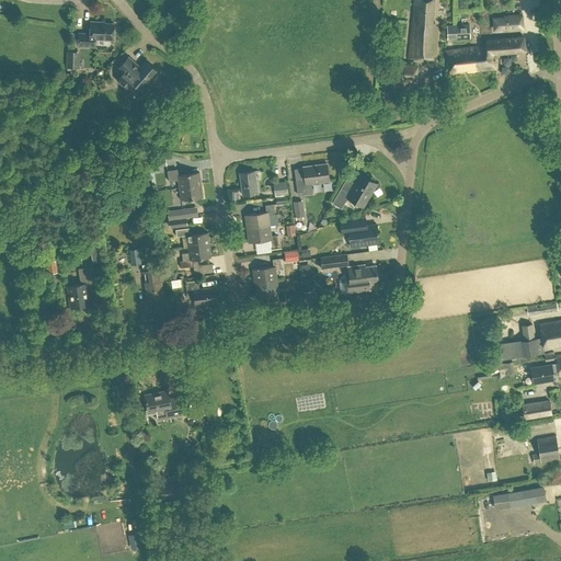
[(432,23),(433,0),(411,0),(410,23),(409,23),(407,57),(419,58),(419,55),(426,55),(426,59),(435,60),(437,26),(435,26),(435,23),(432,23)]
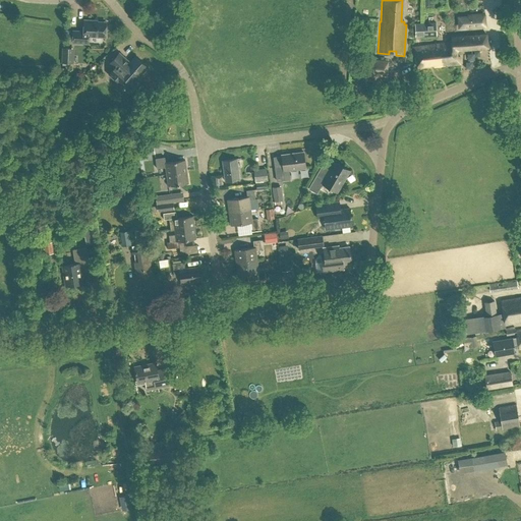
[(472,23),(473,30),(475,29),(485,29),(483,14),(471,16),(472,23)]
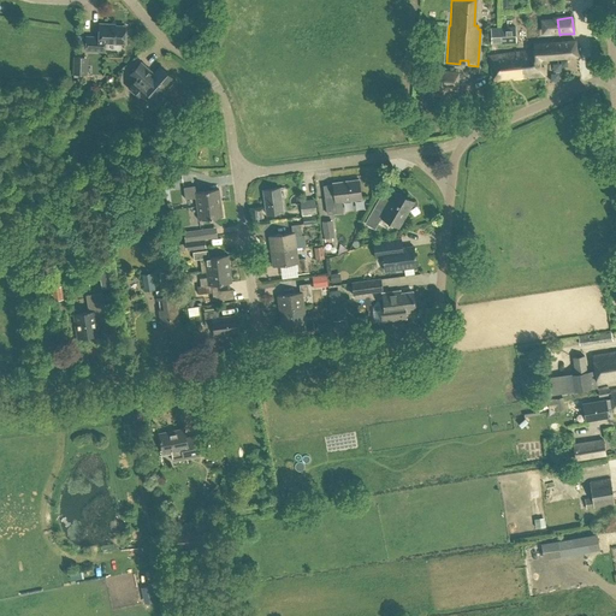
[(125,46),(125,27),(110,27),(110,25),(100,24),(99,39),(87,37),(87,52),(105,53),(105,45),(125,46)]
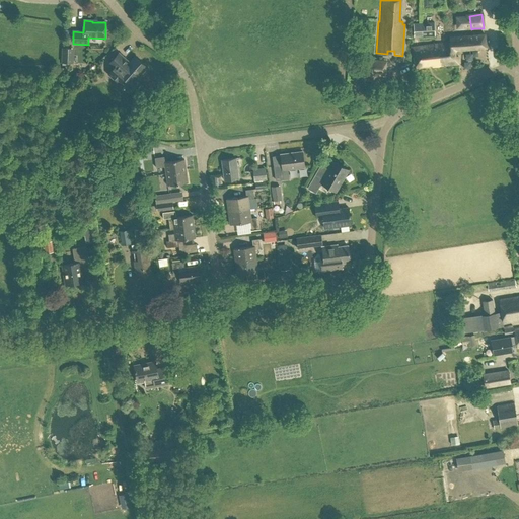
[(414,38),(435,36),(435,23),(414,24),(414,38)]
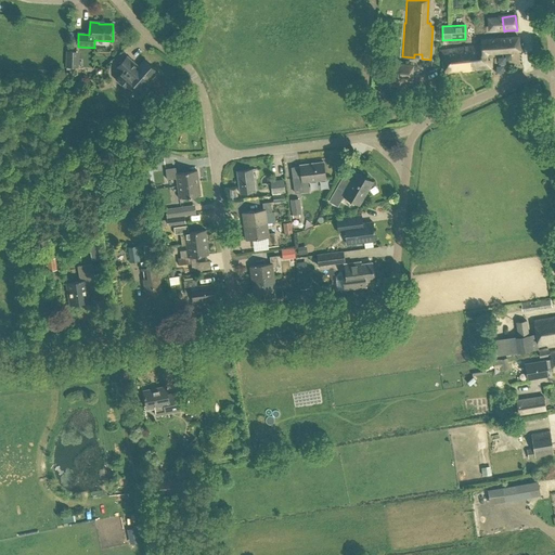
[(488,61),(488,54),(519,51),(518,37),(480,40),(480,43),(441,50),(442,71),(463,68),(464,71),(491,68),(490,61),(488,61)]
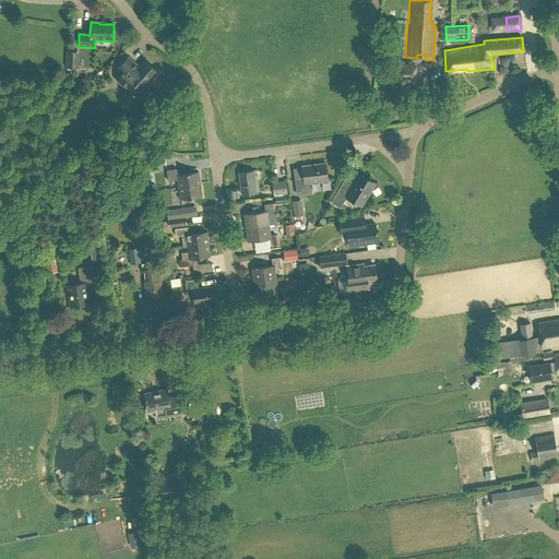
[(67,68),(79,69),(80,52),(68,51),(67,68)]
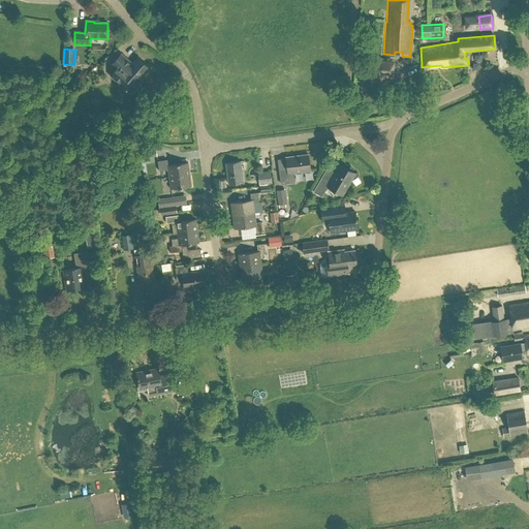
[(132,64),(121,55),(112,65),(117,70),(111,76),(122,87),(127,82),(134,88),(139,82),(138,82),(150,69),(137,58),(132,64)]
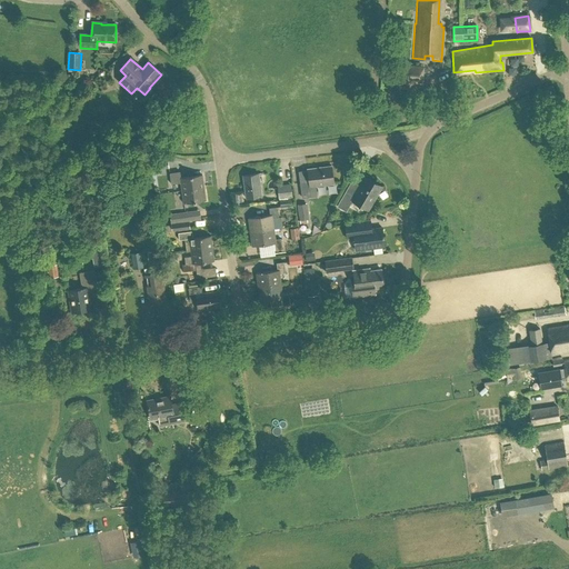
[(422,83),(423,67),(396,66),(395,89),(420,90),(420,83),(422,83)]
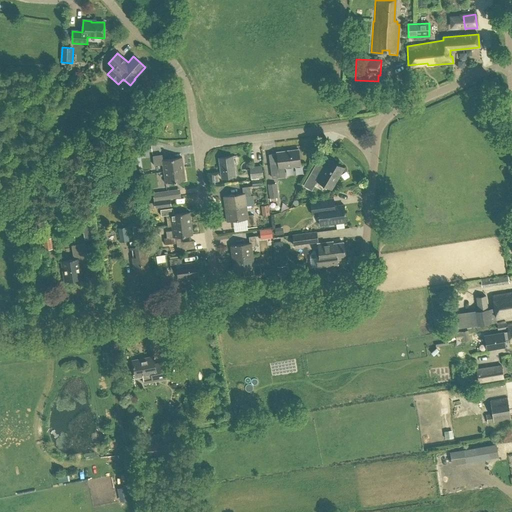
[(138,154),(153,152),(152,145),(137,147),(138,154)]
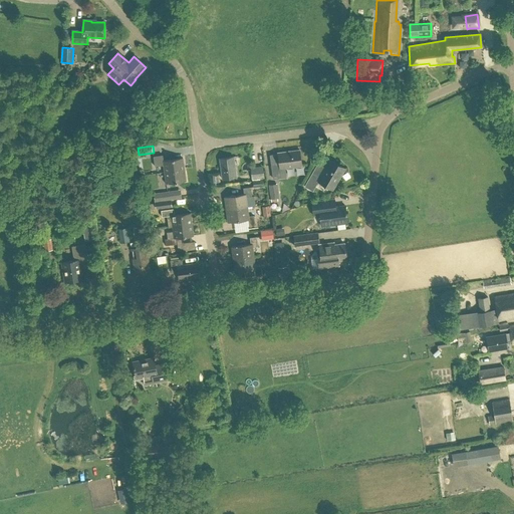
[(273,179),(286,177),(285,168),(302,166),(300,150),(278,153),(279,164),(272,165),(273,179)]
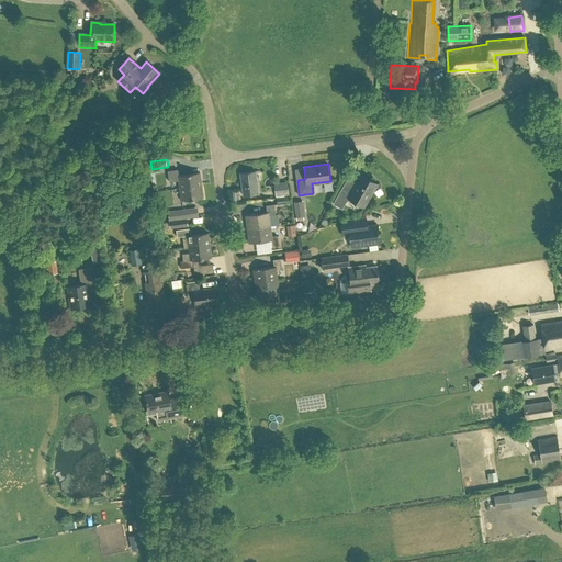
[(180,189),(202,186),(201,172),(179,176),(178,169),(168,170),(169,182),(179,181),(180,189)]
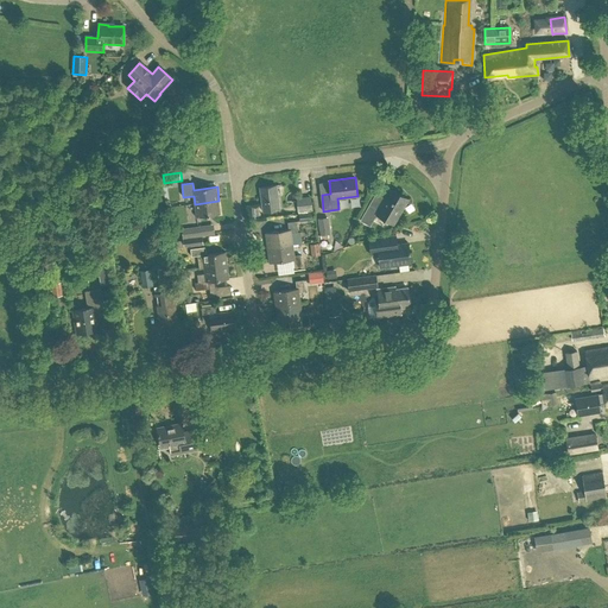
[(264,211),(280,209),(277,185),(260,188),(264,211)]
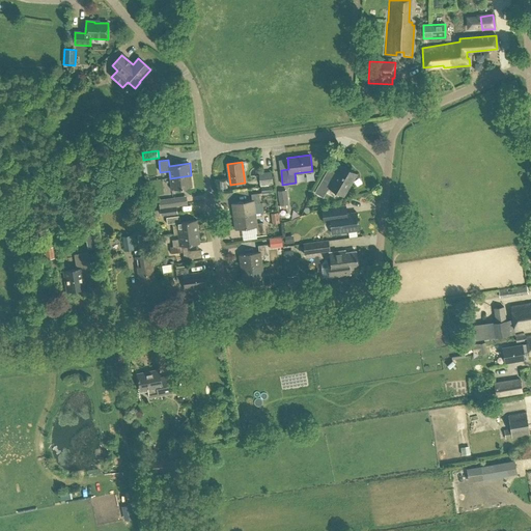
[(357,173),(341,165),(336,173),(329,169),(315,192),(323,197),(329,187),(343,195),(357,173)]
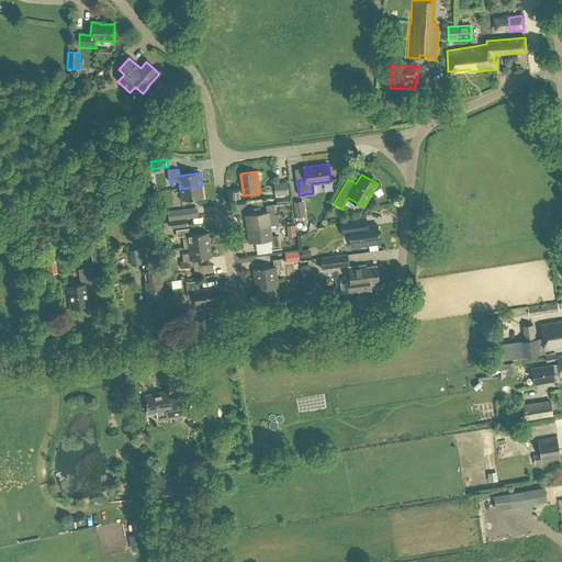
[(276,197),(289,194),(288,183),(274,186),(276,197)]
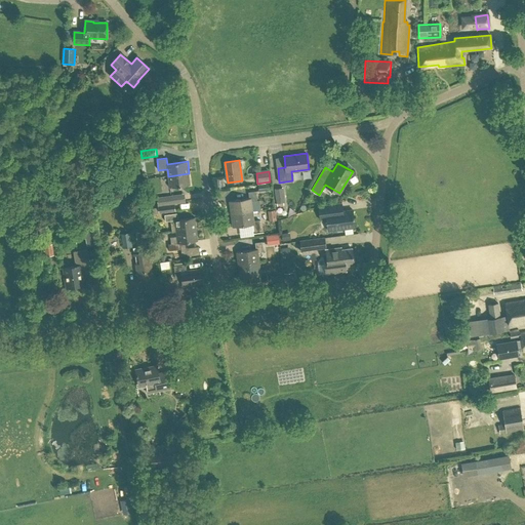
[(189,173),(168,176),(170,188),(191,186),(189,173)]
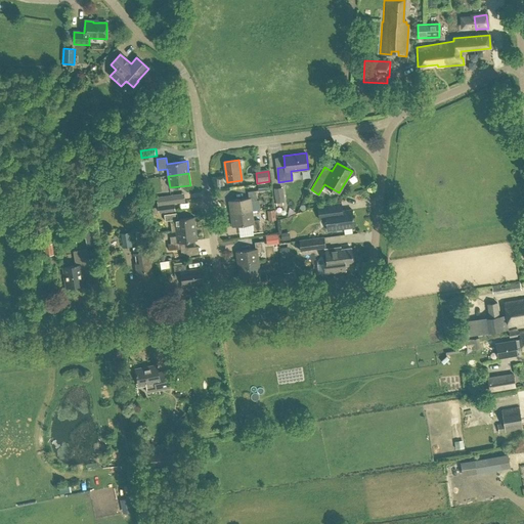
[(282,203),(286,203),(282,187),(274,188),(276,204),(282,203)]
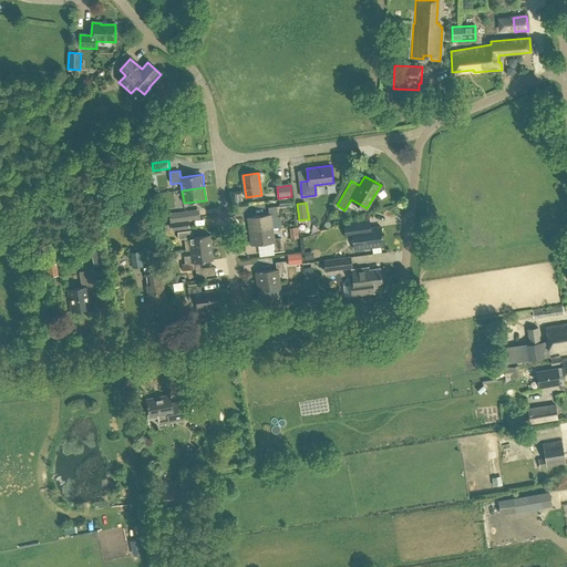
[(250,232),(274,228),(272,217),(278,217),(277,206),(268,207),(269,215),(248,217),(250,232)]
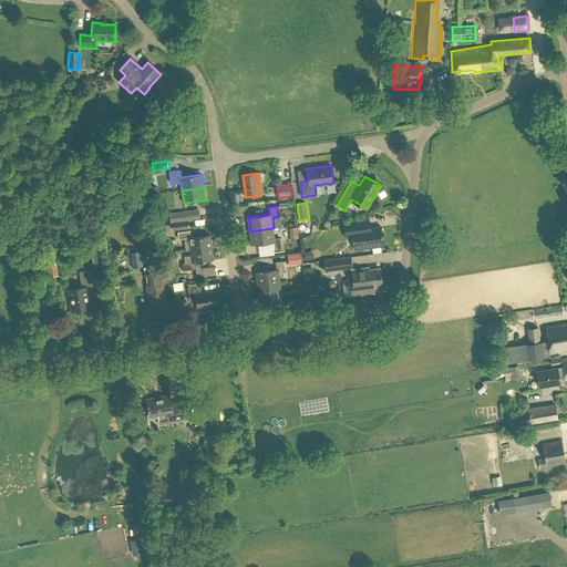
[(171,224),(186,222),(185,212),(169,214),(171,224)]
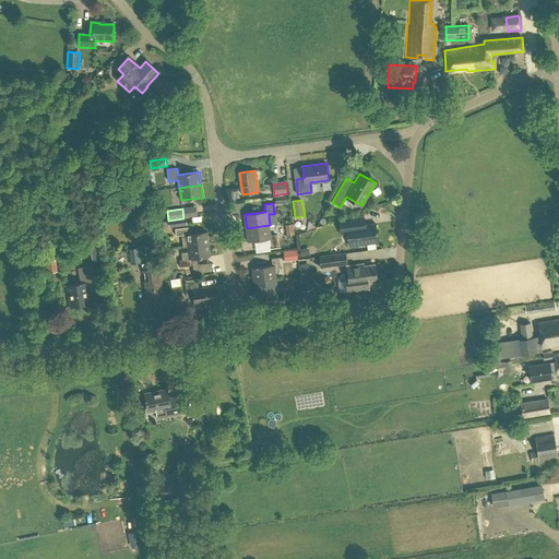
[(365,224),(364,216),(339,219),(341,234),(347,233),(349,246),(378,241),(376,223),(365,224)]
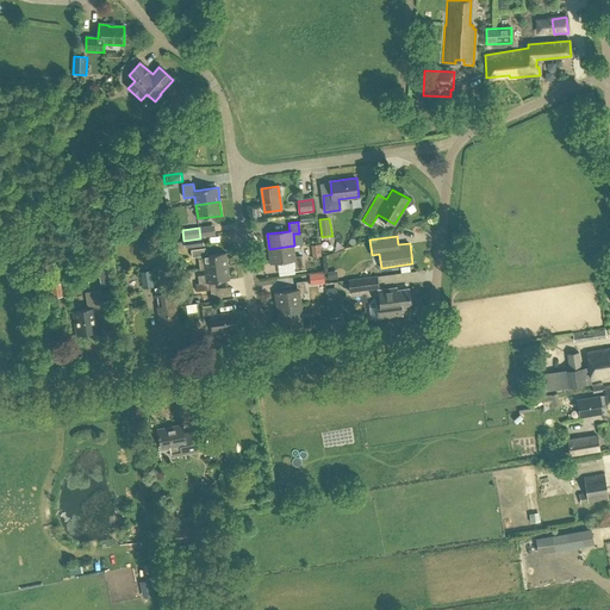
[(203,237),(200,238),(184,241),(185,248),(204,246),(203,237)]
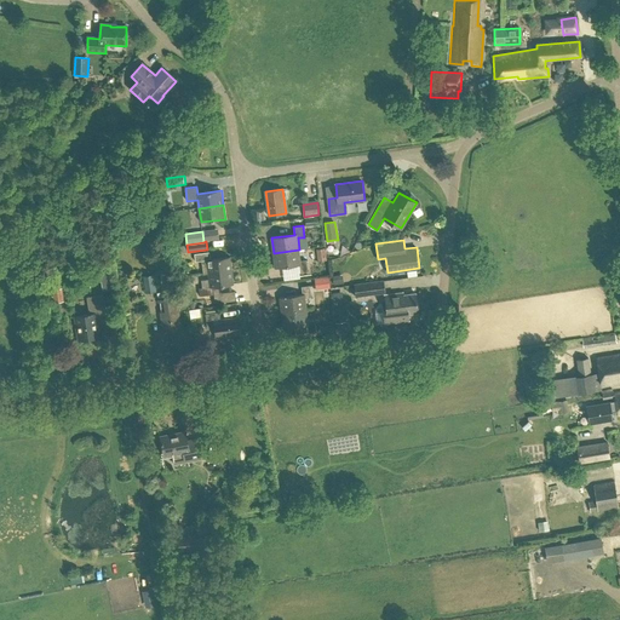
[(327,259),(326,247),(317,248),(319,260),(327,259)]
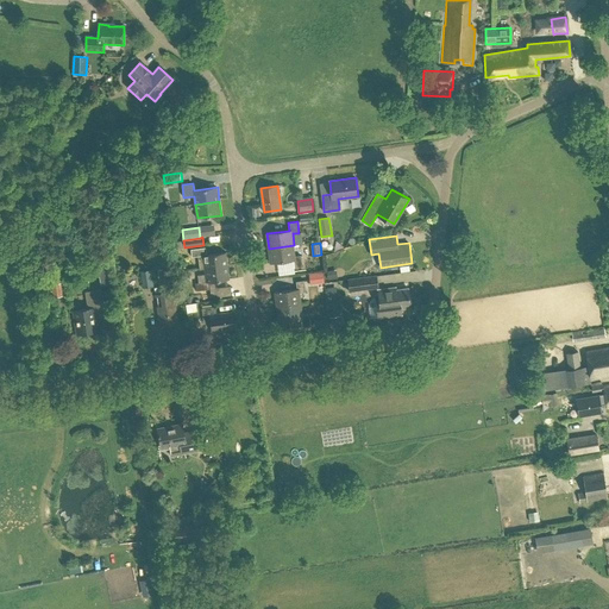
[(294,245),(269,249),(271,264),(294,261),(295,268),(302,267),(301,255),(295,256),(294,245)]
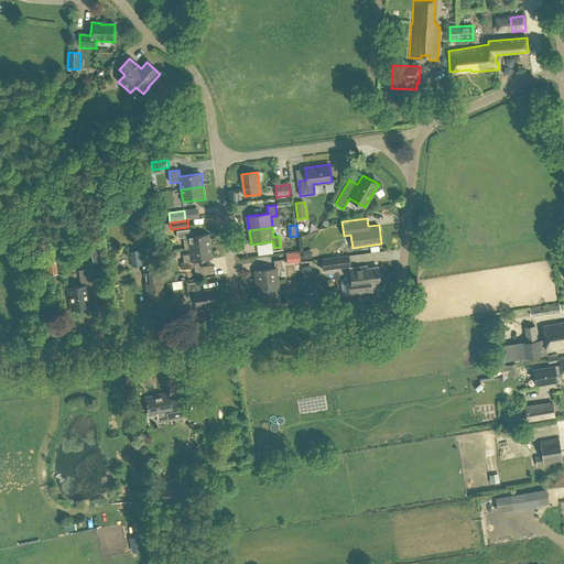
[(184,250),(190,249),(212,247),(209,234),(192,236),(192,229),(177,231),(179,238),(184,238),(184,242),(184,250)]
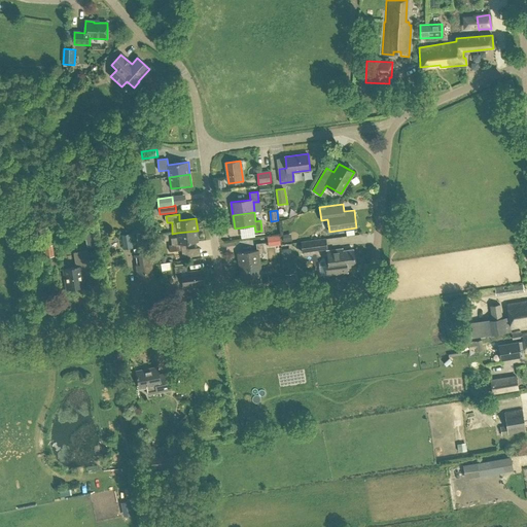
[(84,231),(88,246),(95,245),(92,230),(84,231)]
